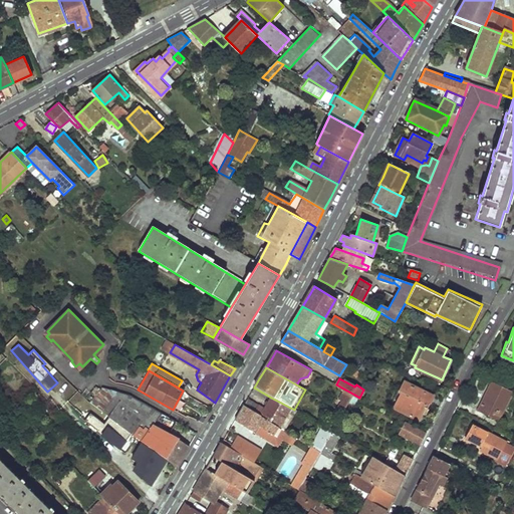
[(394,407),(419,419),(426,406),(428,407),(434,395),(405,380),(399,393),(401,394),(394,407)]
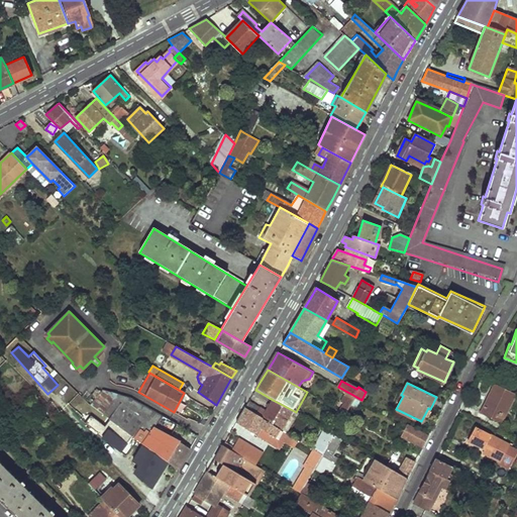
[(515,393),(495,383),(481,411),(501,422),(515,393)]
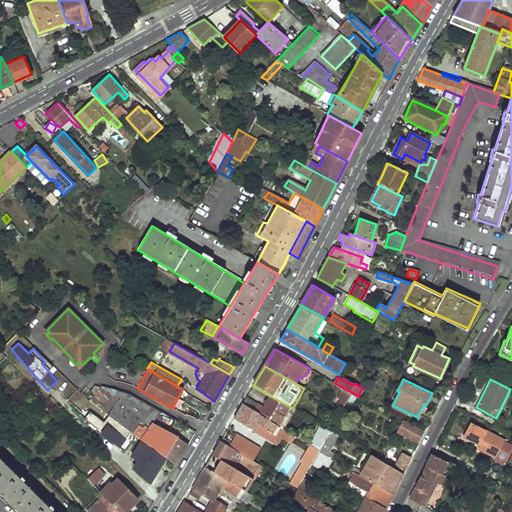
[(91,402),(139,437),(146,428),(146,429),(150,424),(149,423),(159,411),(127,393),(103,388),(91,402)]
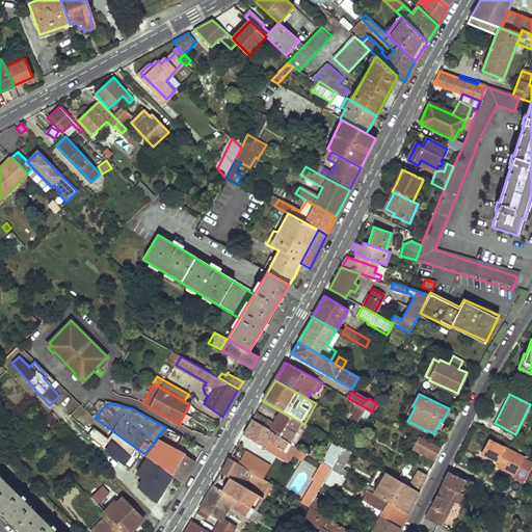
[(357,426),(367,408),(357,403),(353,413),(355,414),(350,423),(357,426)]
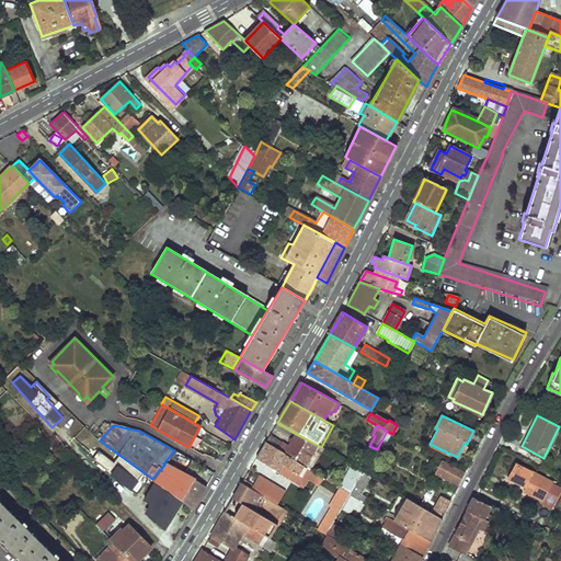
[(270,436),(265,443),(308,469),(321,447),(296,434),(288,447),(277,441),(270,436)]
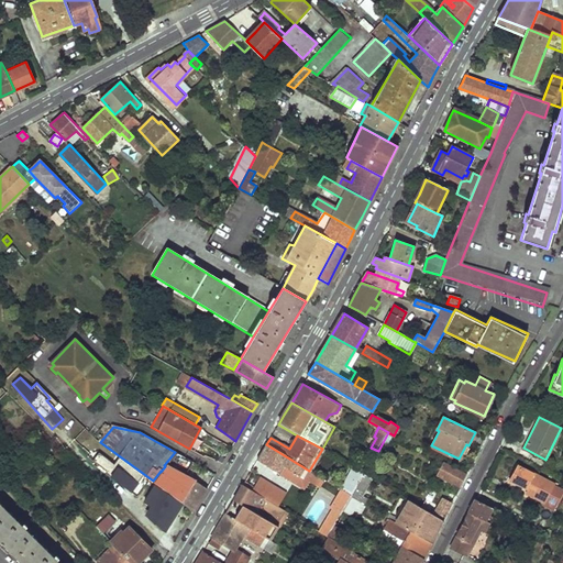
[(258,457),(256,461),(305,488),(309,482),(316,485),(320,477),(309,471),(266,444),(264,448),(258,457)]
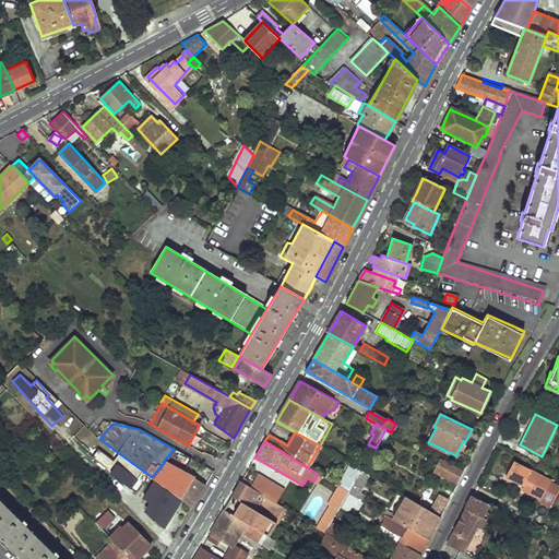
[(153,478),(192,506),(203,488),(205,484),(186,471),(192,459),(175,449),(164,463),(159,468),(153,478)]
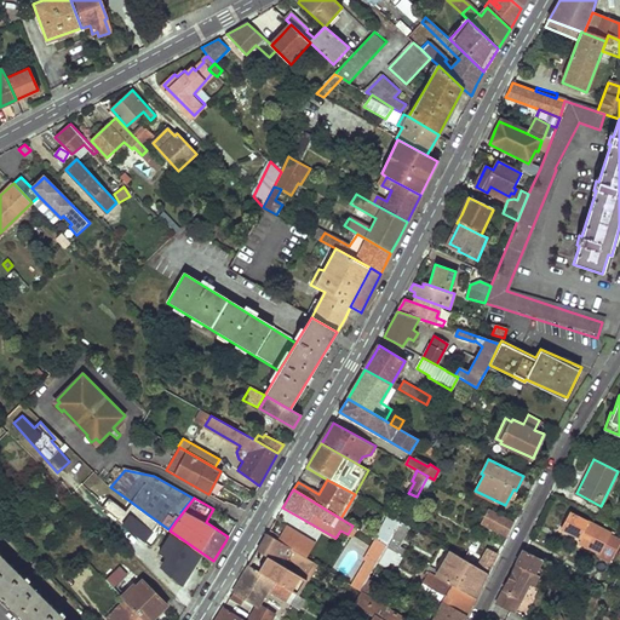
[(121,522),(127,512),(109,500),(103,511),(121,522)]
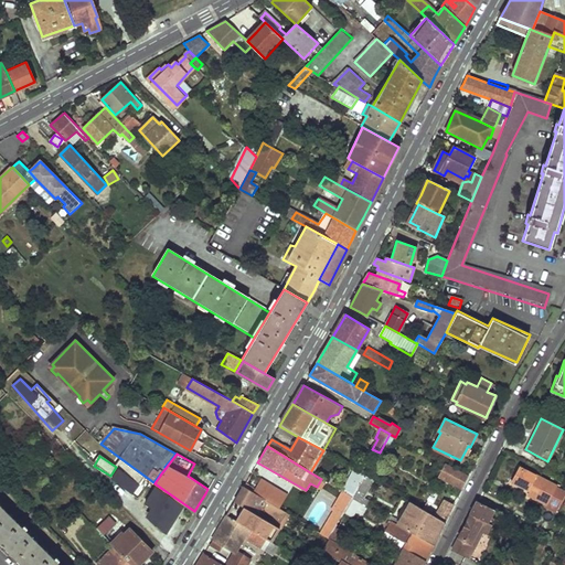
[(445,462),(438,476),(461,488),(468,475),(445,462)]
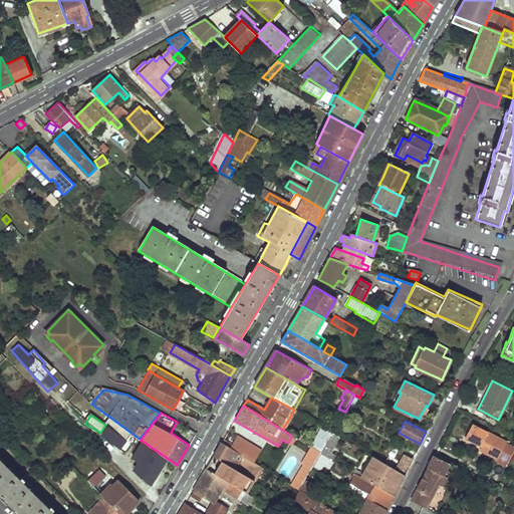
[(500,458),(509,462),(513,451),(513,445),(473,425),(467,437),(485,446),(483,451),(499,459),(500,458)]
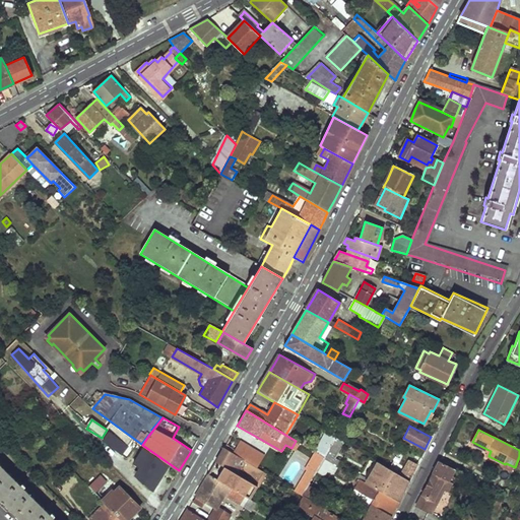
[(325,458),(337,438),(326,431),(314,451),(316,452),(325,458)]
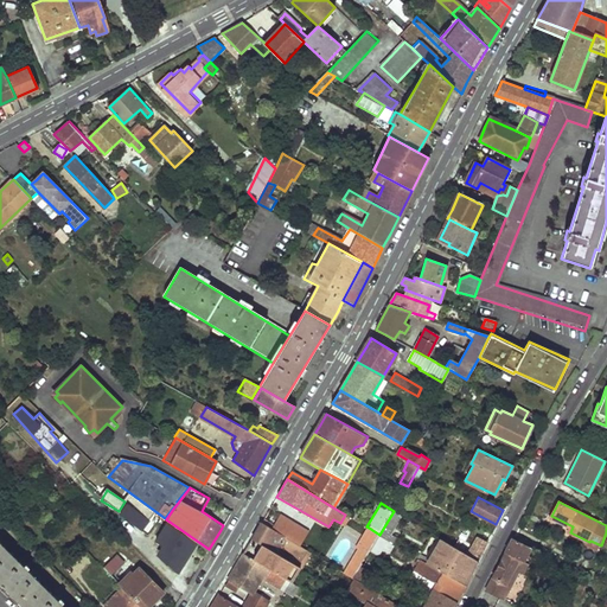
[(270,529),(300,547),(308,532),(280,515),(270,529)]
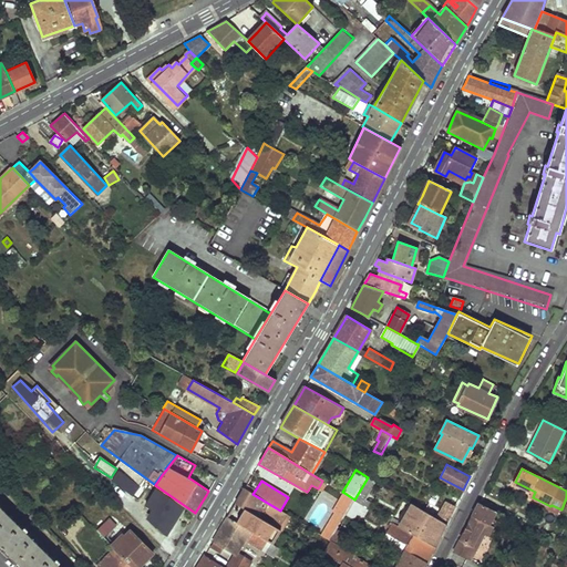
[(253,494),(244,488),(239,496),(235,503),(245,508),(281,531),(289,516),(280,511),(253,494)]
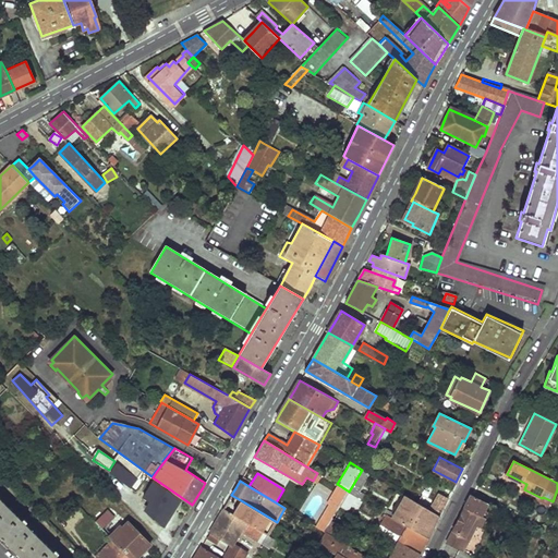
[(341,507),(349,492),(339,485),(329,500),(339,506),(341,507)]
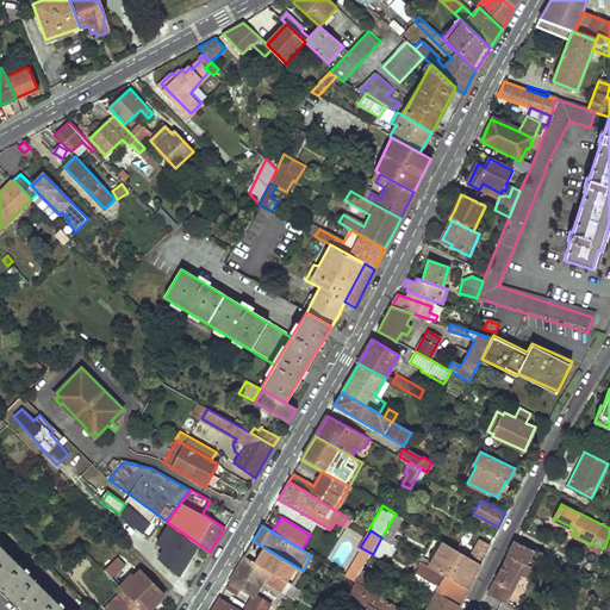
[(456,548),(480,562),(490,543),(480,539),(474,548),(460,540),(456,548)]
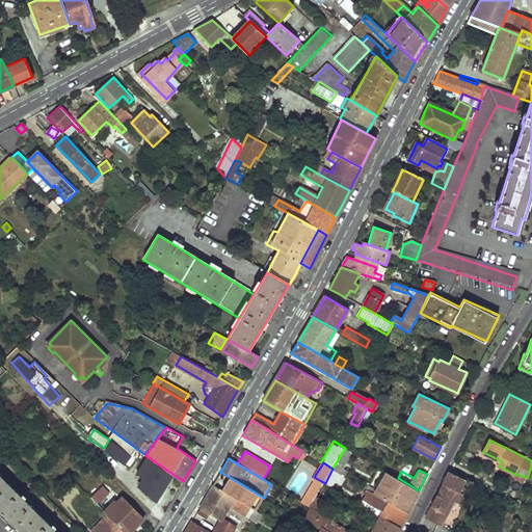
[(90,498),(98,504),(108,494),(102,486),(101,487),(83,471),(64,489),(81,508),(90,498)]
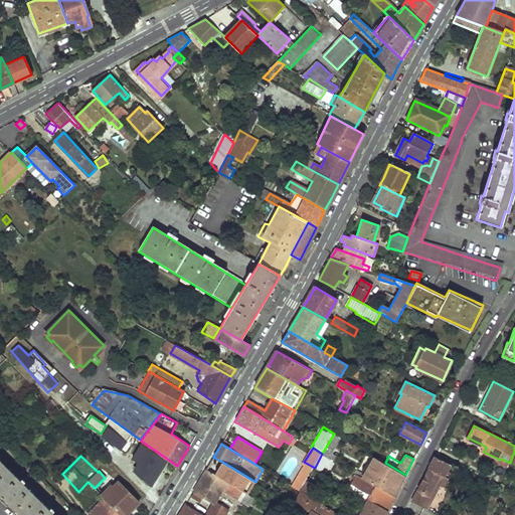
[(365,478),(395,495),(405,475),(385,463),(374,457),(371,462),(379,467),(374,475),(368,472),(365,478)]
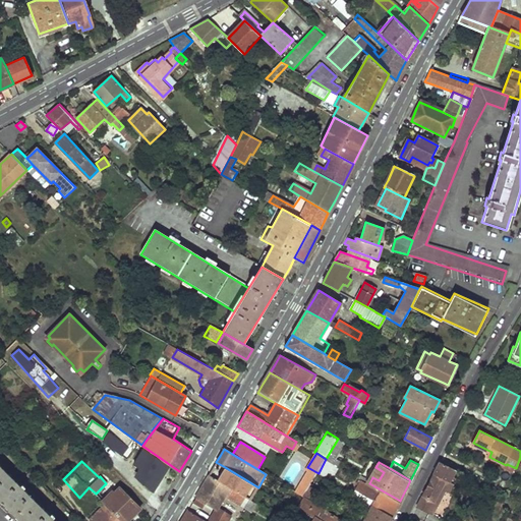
[(456,470),(440,462),(417,507),(432,515),(445,490),(450,493),(455,482),(451,479),(456,470)]
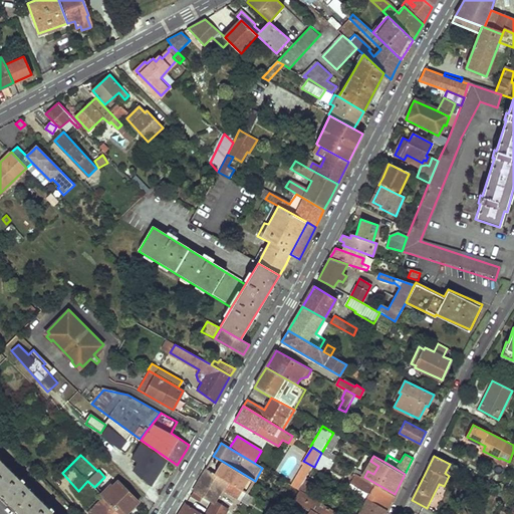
[(54,513),(0,459),(0,492),(9,501),(21,513),(54,513)]
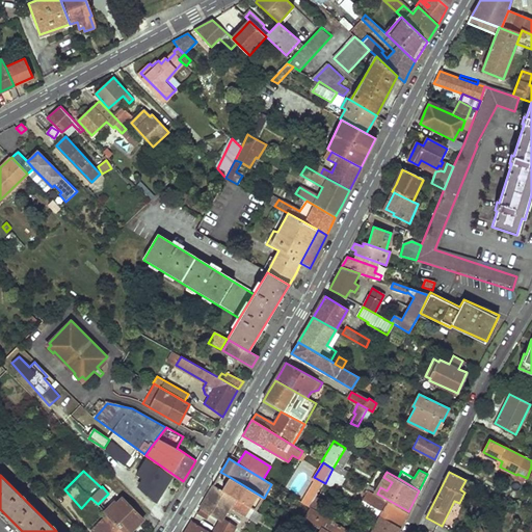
[(264,498),(230,477),(223,487),(221,490),(256,510),(264,498)]
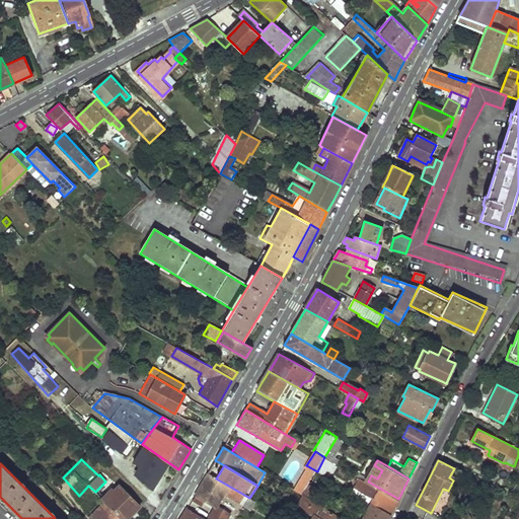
[(306,465),(305,468),(307,469),(300,480),(307,485),(315,470),(306,465)]
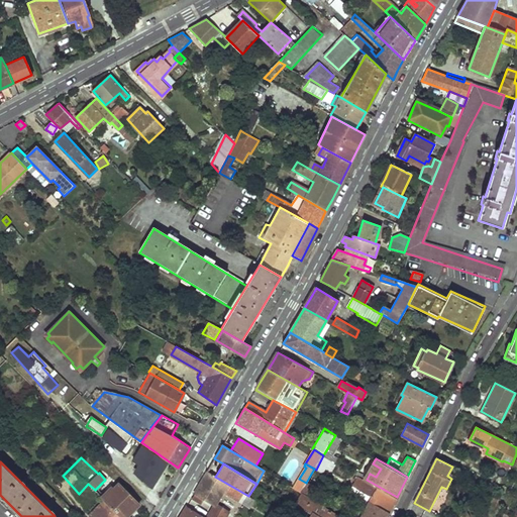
[(215,477),(206,472),(196,490),(191,498),(200,504),(203,499),(213,506),(206,516),(225,516),(228,512),(216,505),(223,493),(247,508),(253,499),(248,496),(215,477)]
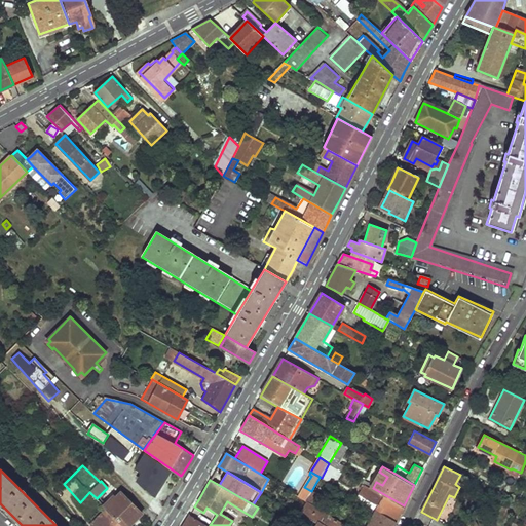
[(298,496),(305,501),(311,491),(304,487),(298,496)]
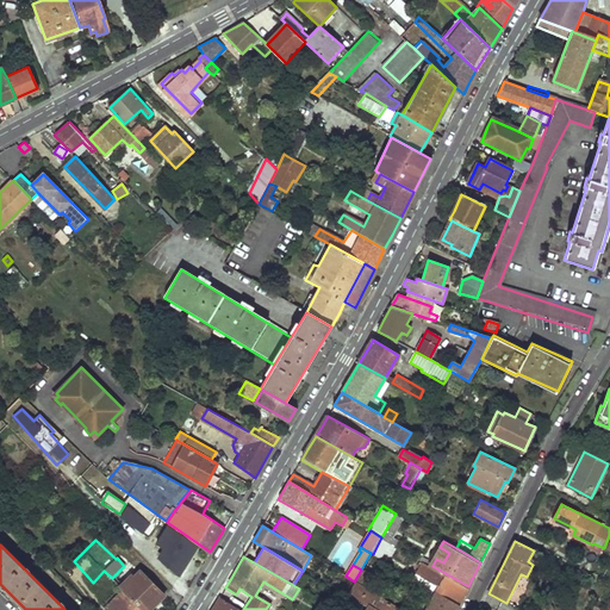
[(419,582),(436,591),(459,604),(468,586),(433,566),(429,565),(419,582)]
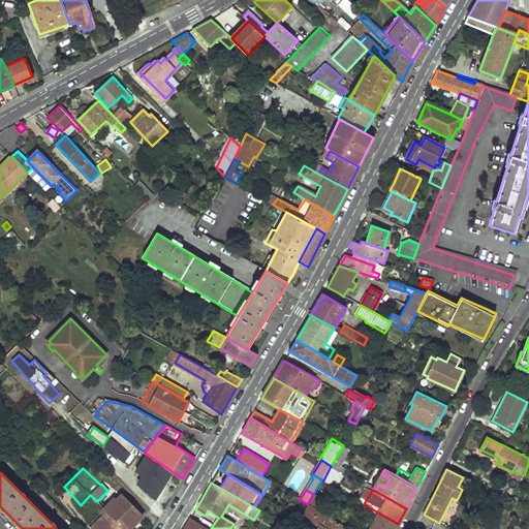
[(81,505),(75,510),(85,520),(100,505),(97,501),(90,495),(81,505)]
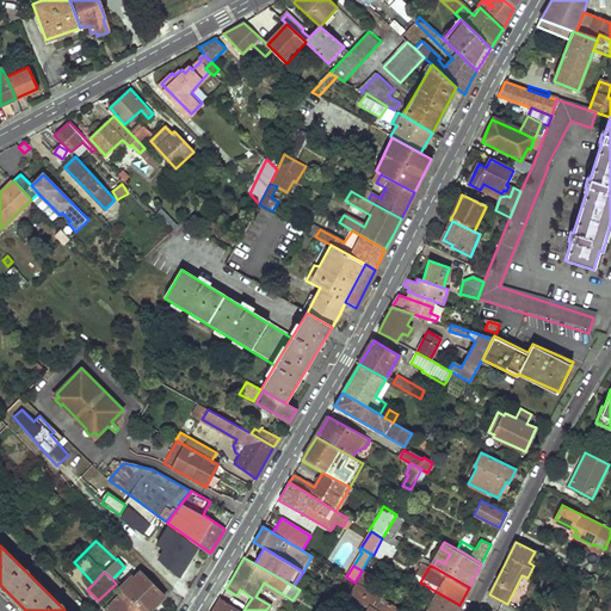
[(123,591),(104,610),(105,610),(148,610),(164,597),(139,572),(122,590),(123,591)]
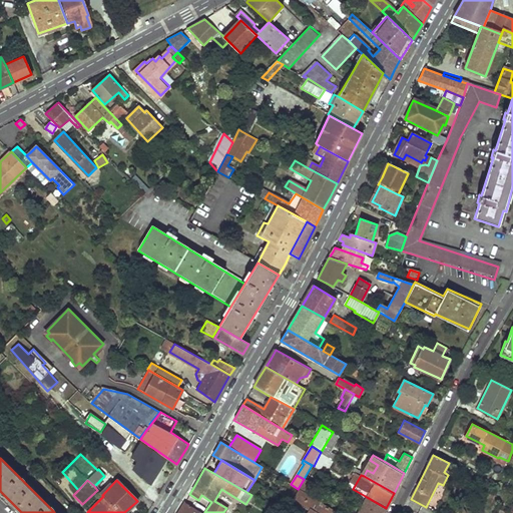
[(322,502),(301,490),(293,504),(300,509),(297,512),(332,512),(334,510),(329,507),(322,502)]
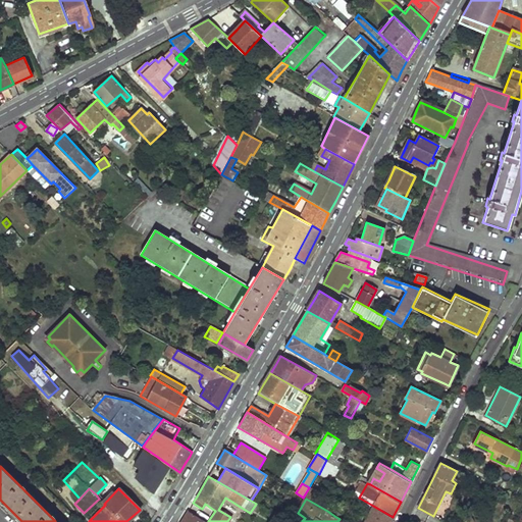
[(327,511),(334,516),(340,507),(332,503),(327,511)]
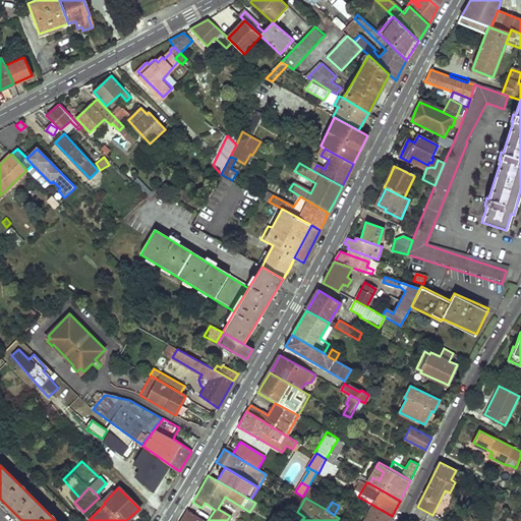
[(359,520),(350,516),(346,520),(389,520),(392,516),(372,505),(363,520),(359,520)]
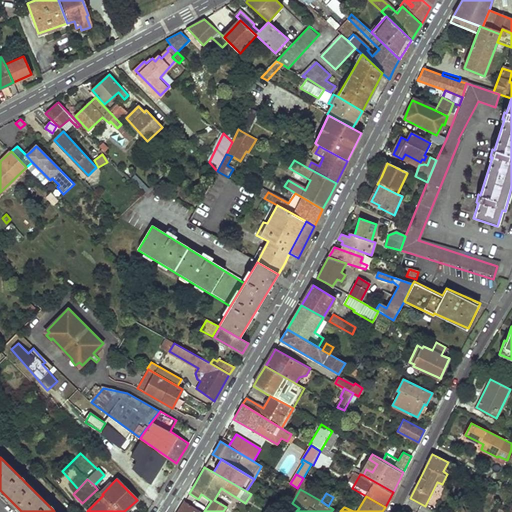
[(203,511),(184,501),(178,509),(176,511),(203,511)]
